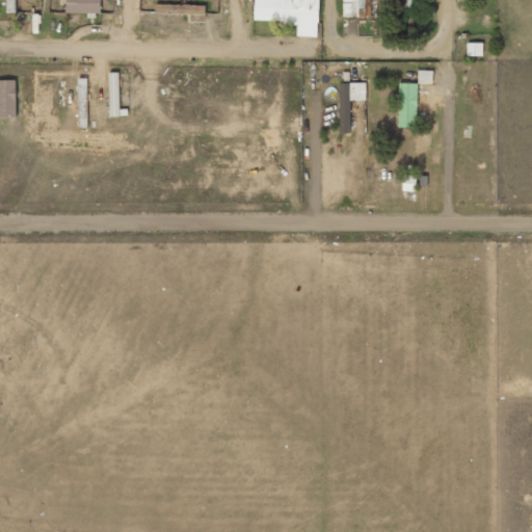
[(15,0),(6,0),(7,12),(16,12),(15,0)]
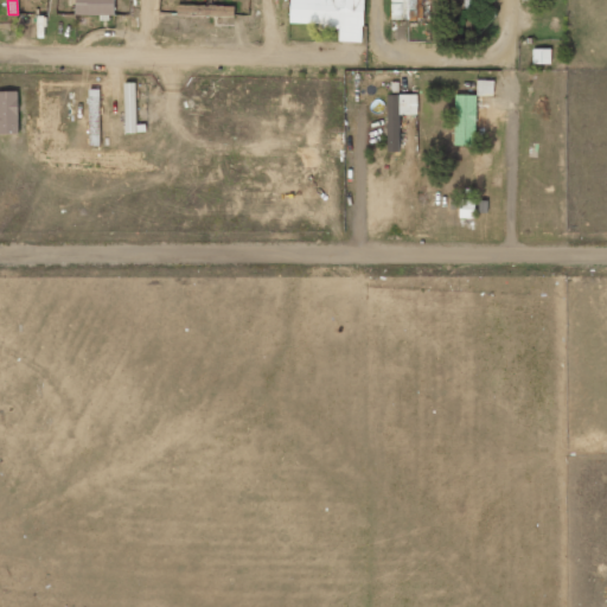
[(76,0),(76,14),(115,16),(114,0),(76,0)]
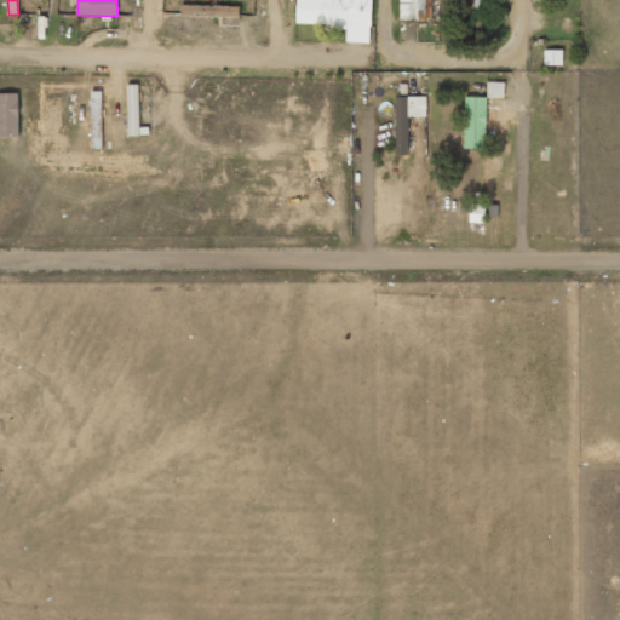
[(371,0),(297,0),(297,23),(328,24),(328,28),(346,29),(346,42),(371,42),(371,0)]
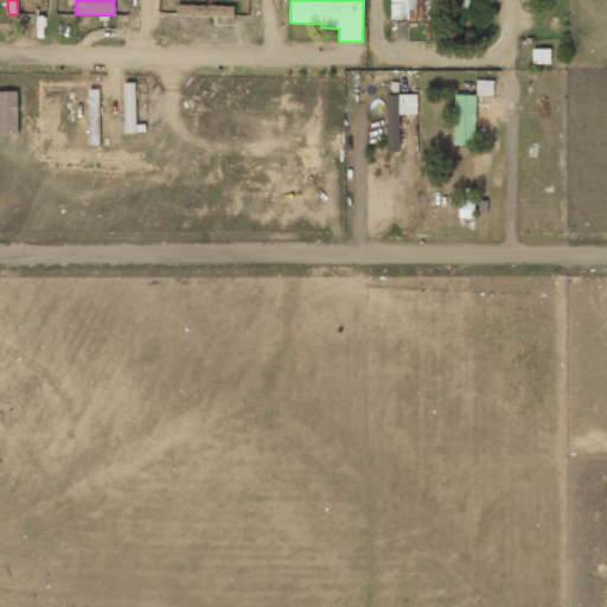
[(422,0),(390,0),(391,20),(423,19),(422,0)]
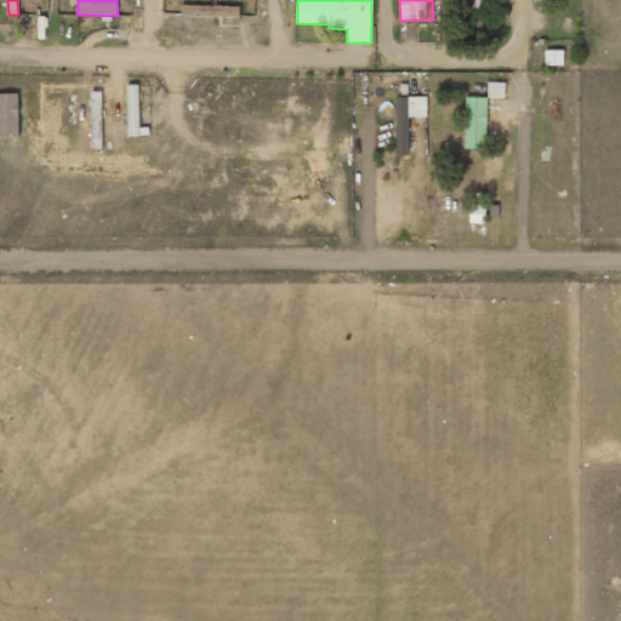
[(182,16),(240,18),(240,6),(182,4),(182,16)]
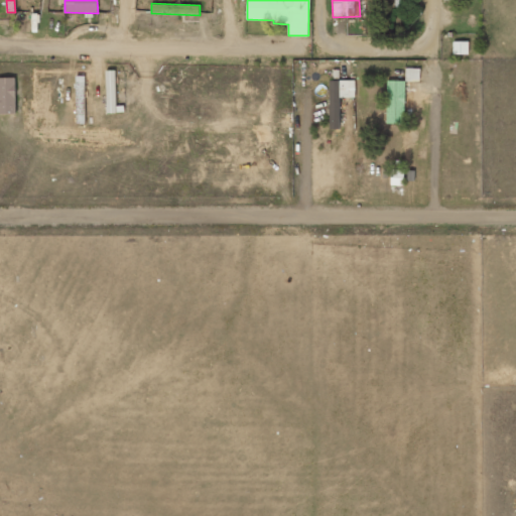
[(469,41),(454,41),(454,54),(469,54),(469,41)]
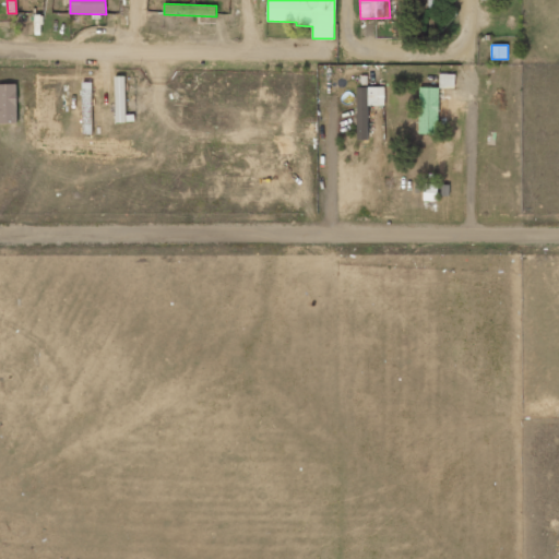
[(419,87),(418,134),(439,134),(439,99),(444,99),(444,87),(454,87),(454,74),(439,74),(439,87),(419,87)]
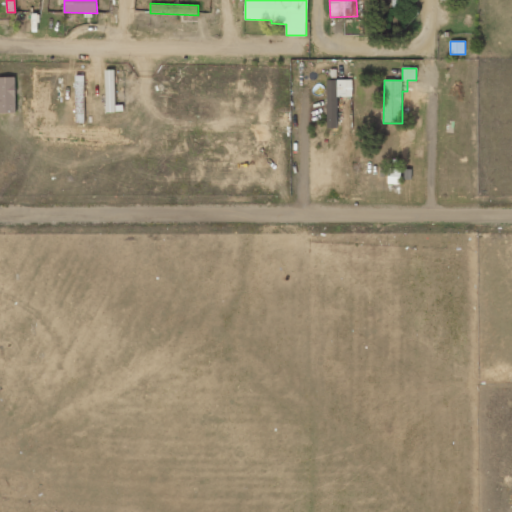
[(352,80),(337,79),(336,96),(352,96),(352,80)]
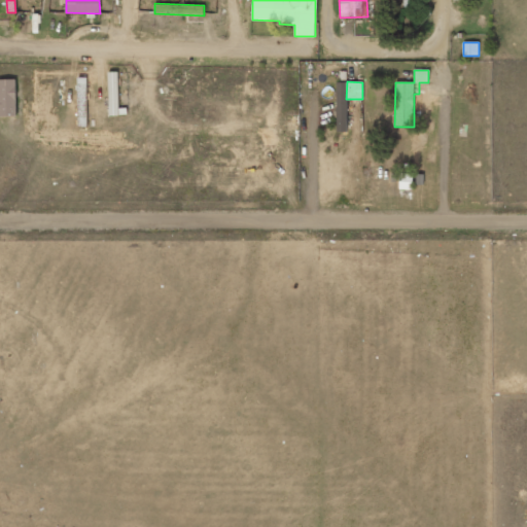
[(347,132),(346,105),(337,105),(337,132),(347,132)]
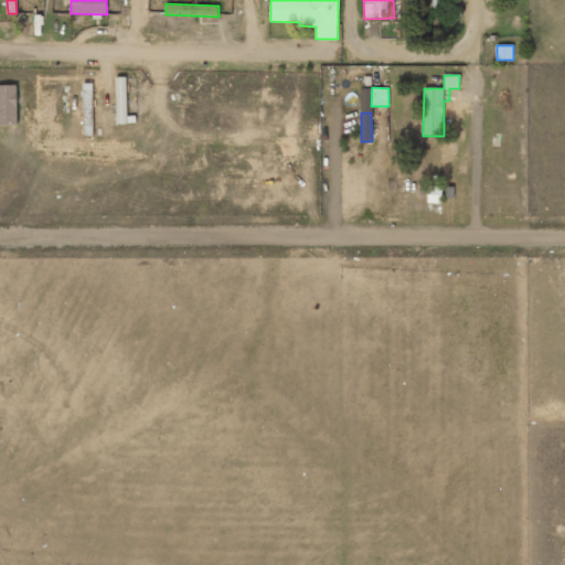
[(443,187),(428,185),(428,203),(441,203),(443,187)]
